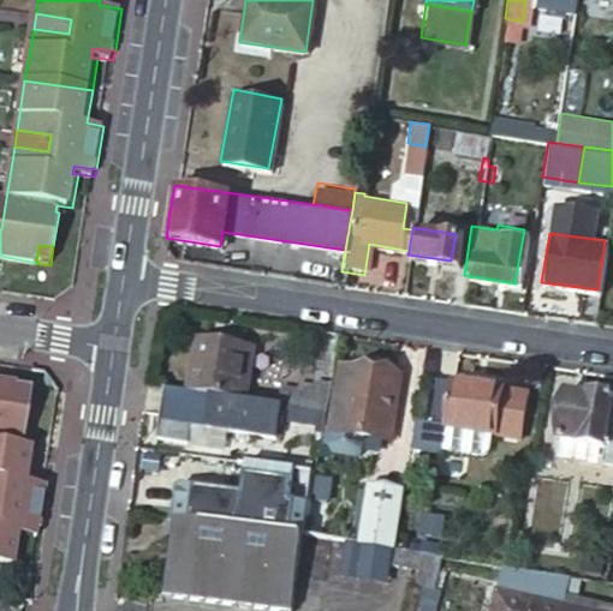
[(195,330),(185,384),(244,394),(253,340),(195,330)]
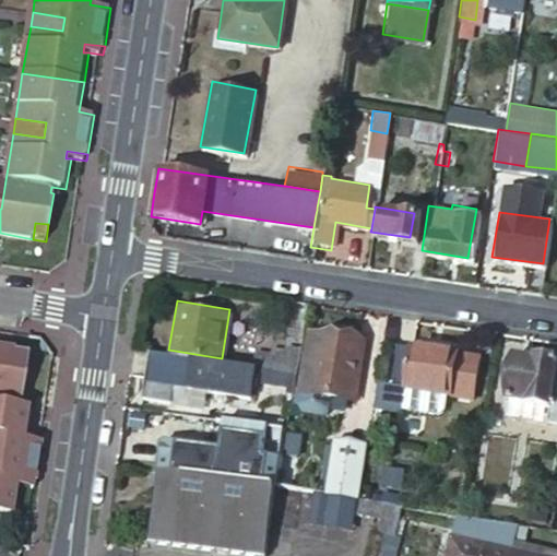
[(363,338),(307,329),(297,387),(353,395),(363,338)]
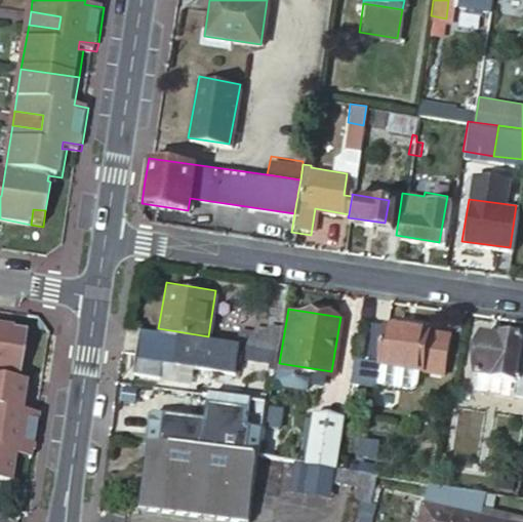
[(241,325),(239,342),(278,348),(282,322),(267,320),(266,323),(256,322),(255,328),(241,325)]
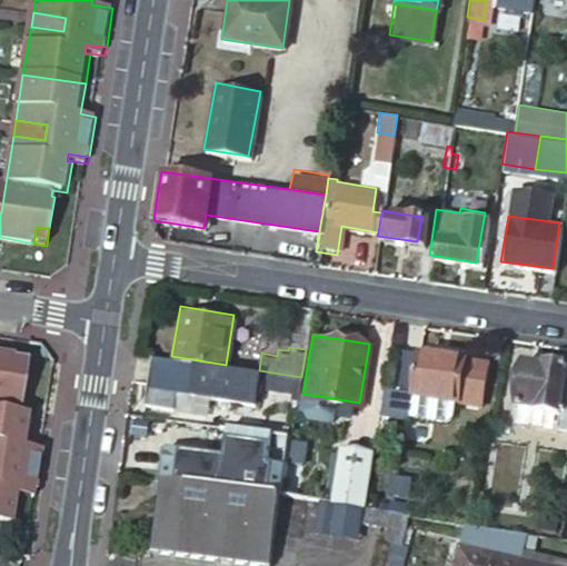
[(394,388),(417,391),(454,398),(459,399),(466,357),(401,347),(394,388)]
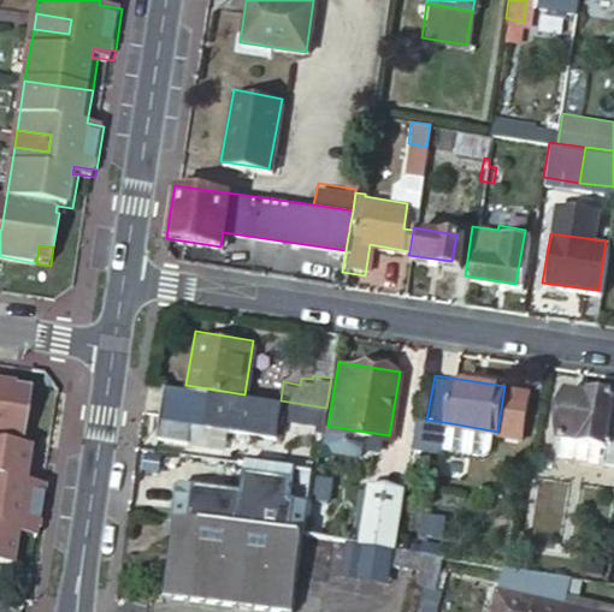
[(0,562),(11,564),(16,532),(17,523),(36,527),(43,483),(24,480),(29,446),(21,444),(22,438),(25,439),(30,406),(17,404),(19,385),(0,381),(0,562)]
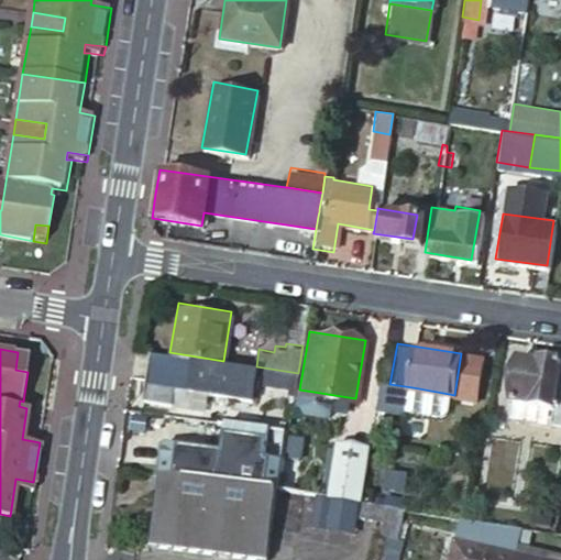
[(223,361),(169,352),(150,350),(142,399),(188,407),(191,390),(251,399),(254,380),(288,385),(287,392),(295,392),(298,373),(256,366),(223,361)]
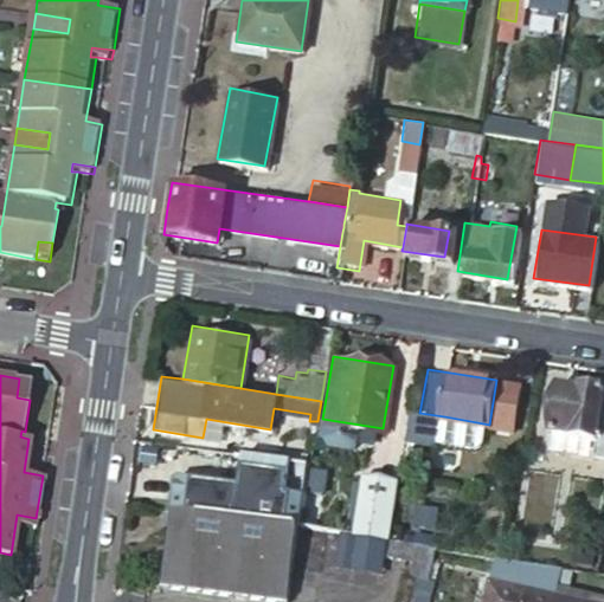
[(19,379),(17,397),(30,400),(33,381),(19,379)]
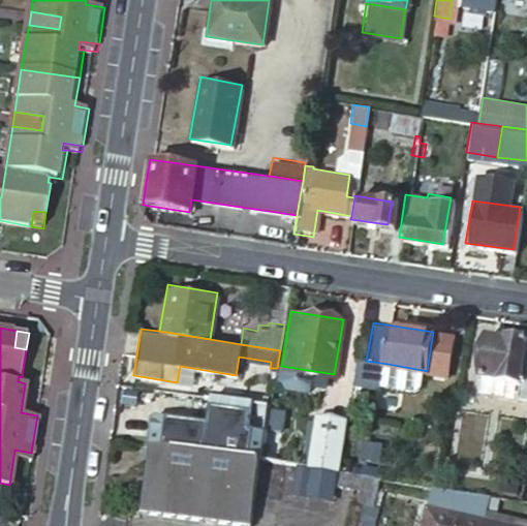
[(526,394),(526,340),(526,341),(526,336),(505,333),(504,337),(486,334),(481,375),(520,380),(519,393),(526,394)]
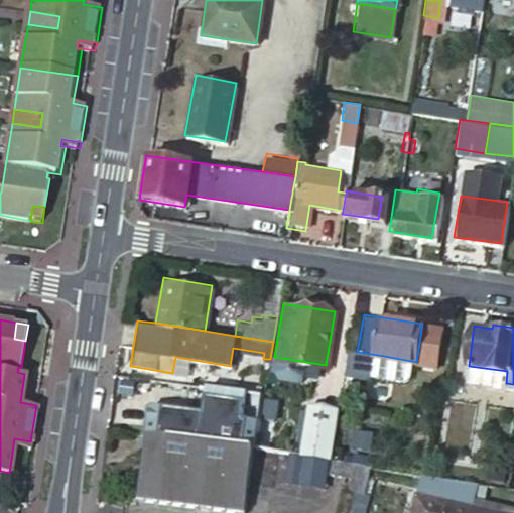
[(348,350),(344,373),(374,378),(374,374),(378,355),(357,352),(348,350)]
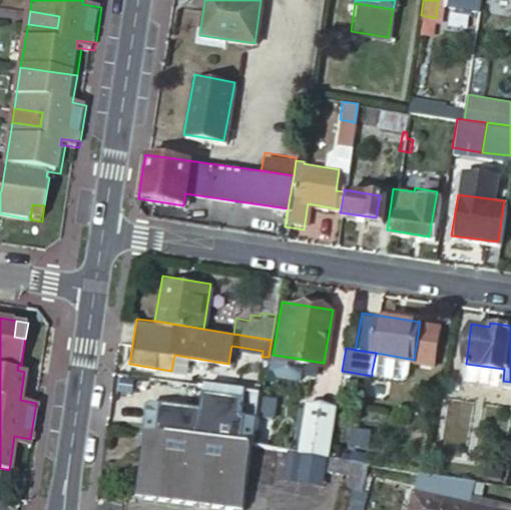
[(376,353),(372,372),(401,377),(407,373),(409,359),(376,353)]
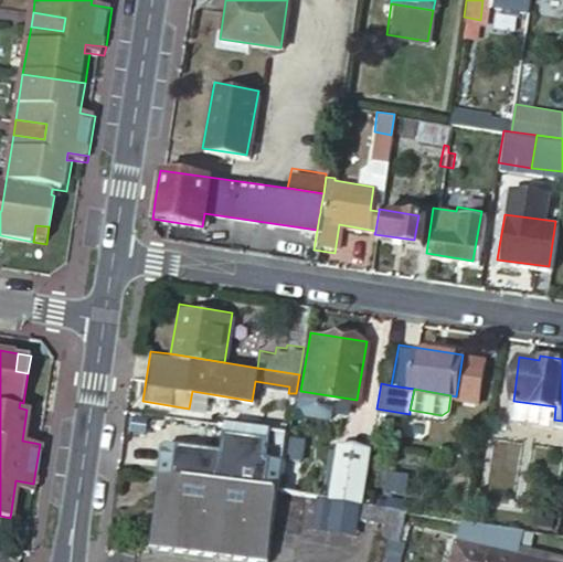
[(511,413),(554,420),(555,406),(513,401),(511,413)]
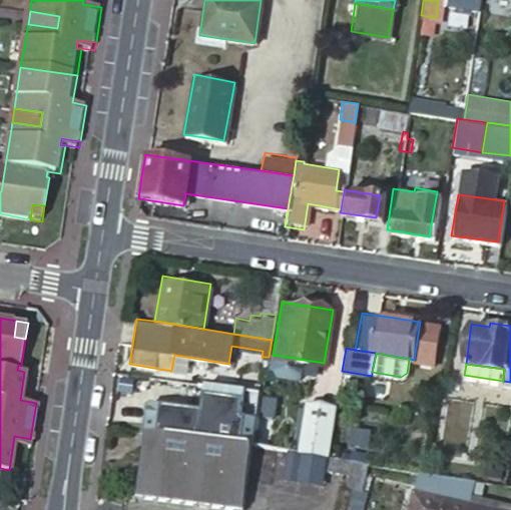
[(264,394),(231,389),(227,414),(227,417),(260,421),(263,397),(264,394)]
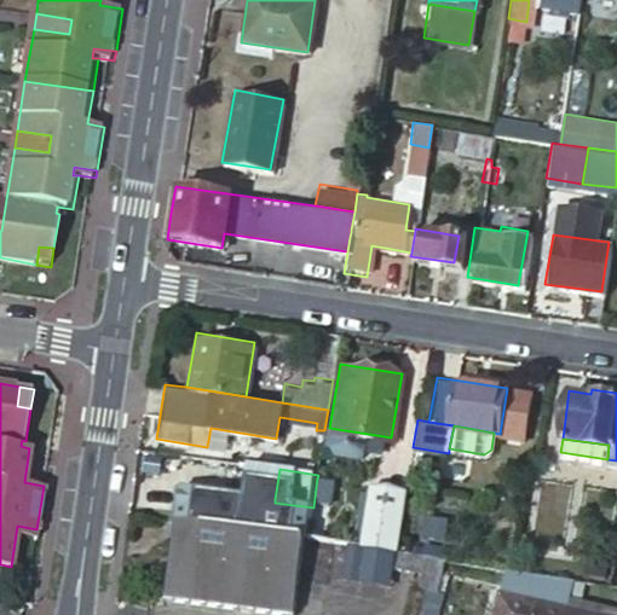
[(275,499),(232,493),(182,486),(176,517),(304,537),(309,537),(313,508),(275,503),(275,499)]
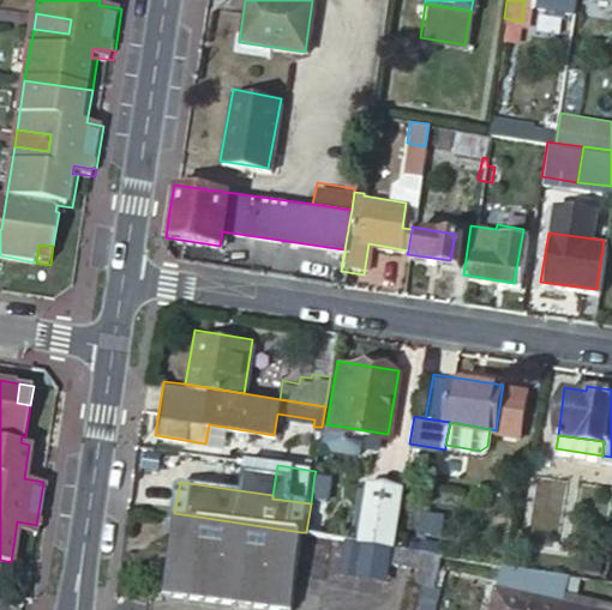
[(372,542),(394,545),(402,489),(367,483),(359,541),(372,542)]
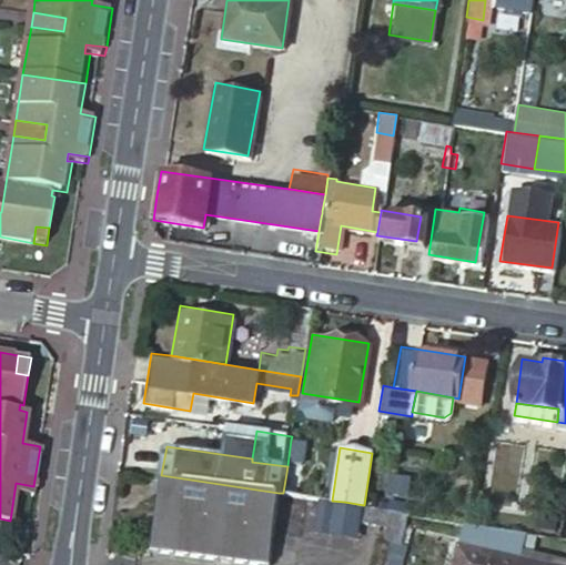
[(158,488),(149,546),(224,558),(268,564),(273,526),(279,493),(161,475),(160,475),(158,488)]
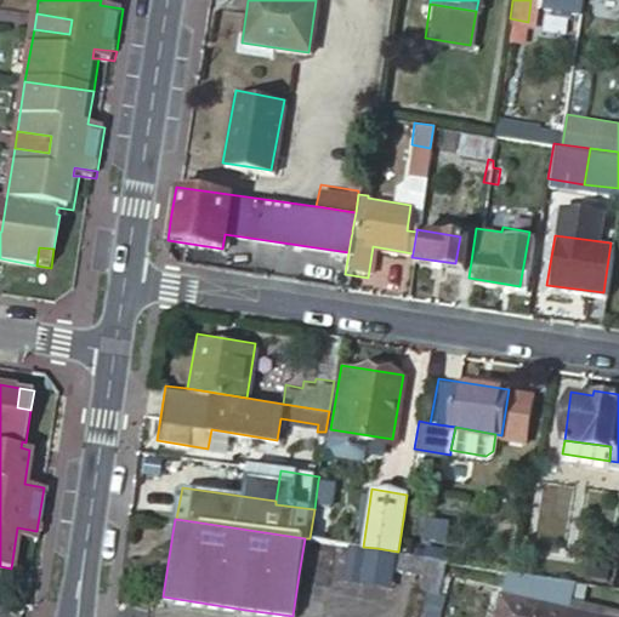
[(37,531),(17,527),(16,536),(35,540),(37,531)]
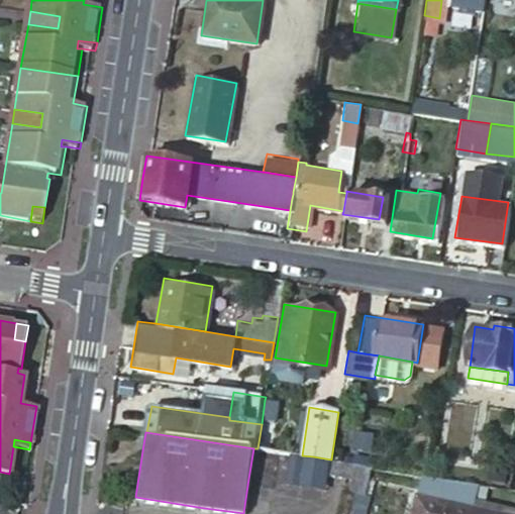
[(302,455),(292,453),(288,481),(308,484),(327,487),(329,474),(331,459),(313,456),(302,455)]
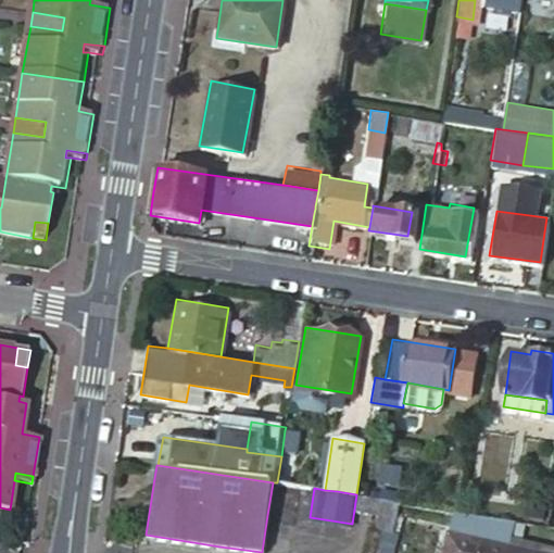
[(365,495),(356,494),(354,510),(363,512),(379,514),(383,498),(378,498),(365,495)]
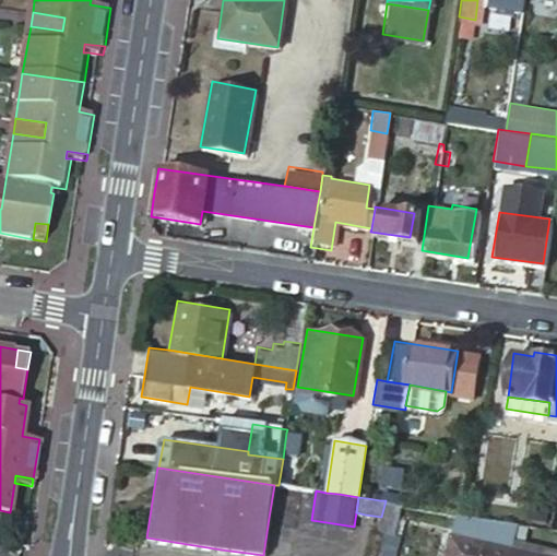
[(386,500),(381,517),(378,531),(395,533),(403,504),(386,500)]
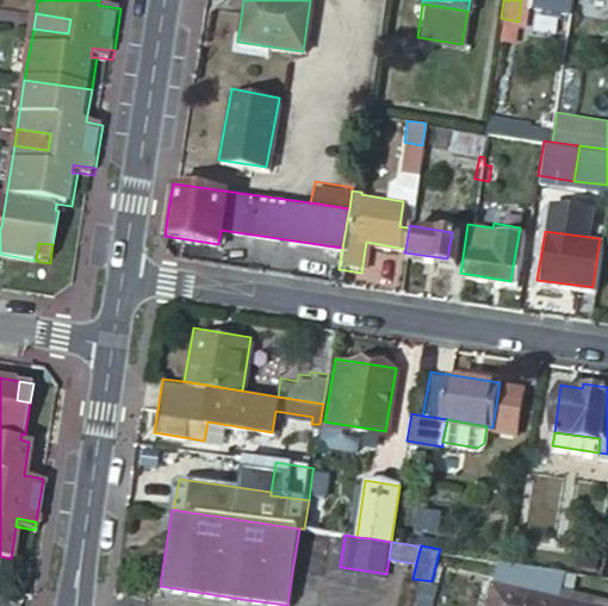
[(584,553),(583,564),(599,567),(601,554),(584,553)]
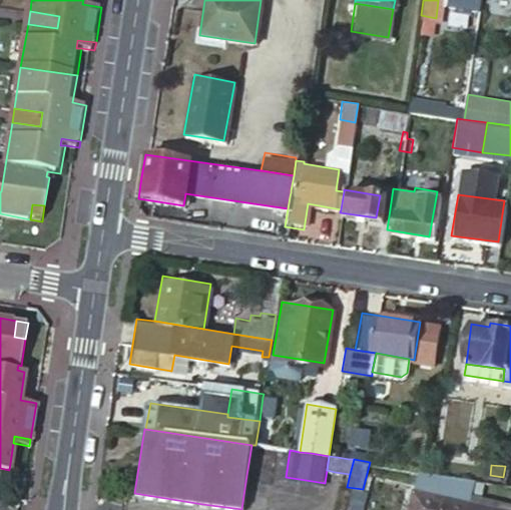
[(408,509),(466,509),(468,501),(413,489),(408,509)]
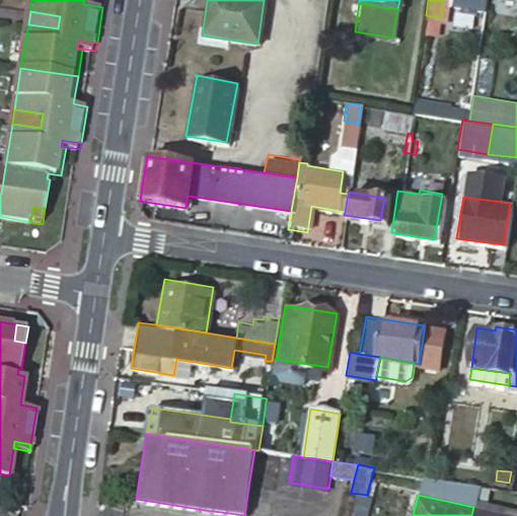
[(471,515),(512,515),(473,507),(471,515)]
